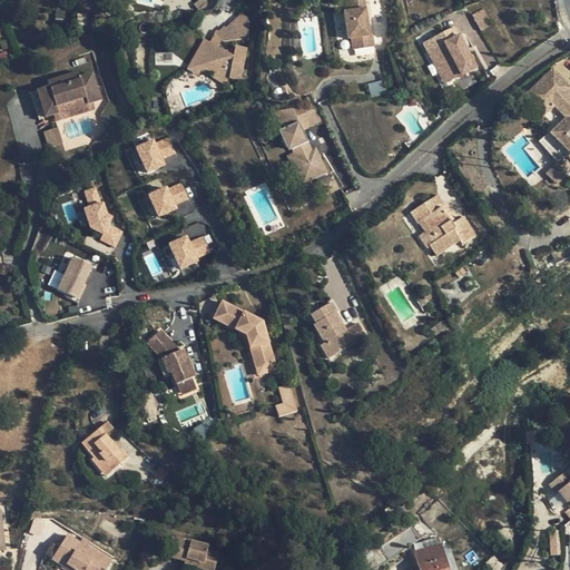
[(370,36),(364,1),(351,3),(352,12),(344,13),(349,39),(352,39),(353,51),(374,47),(372,35),(370,36)]
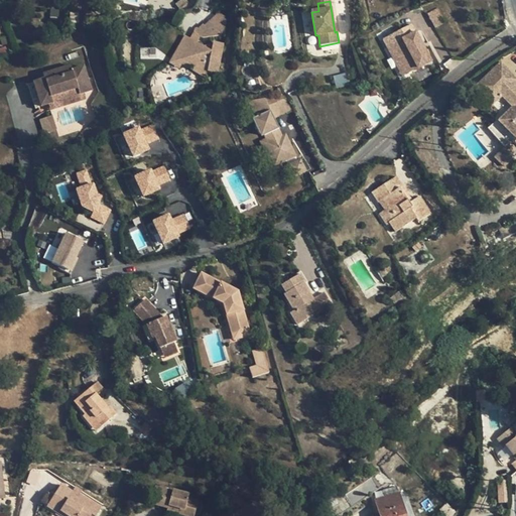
[(443,22),(436,9),(427,13),(434,27),(443,22)]
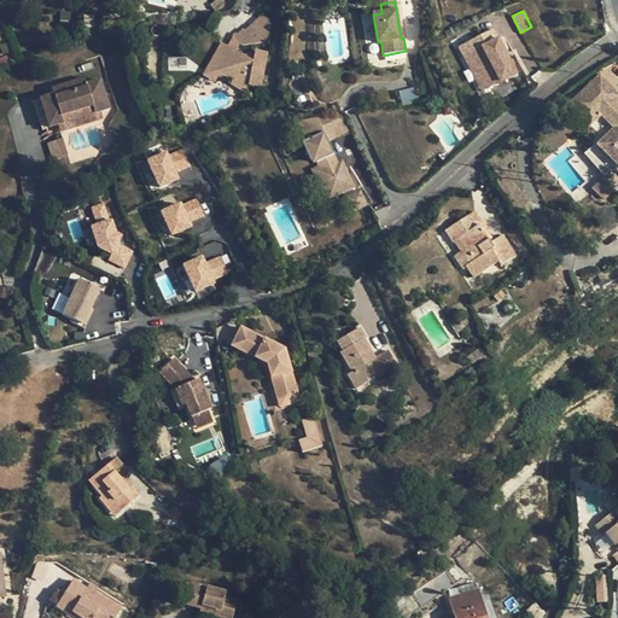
[(237,47),(266,42),(251,27),(245,31),(244,29),(238,35),(234,35),(232,36),(229,39),(229,42),(231,45),(233,47),(237,47)]
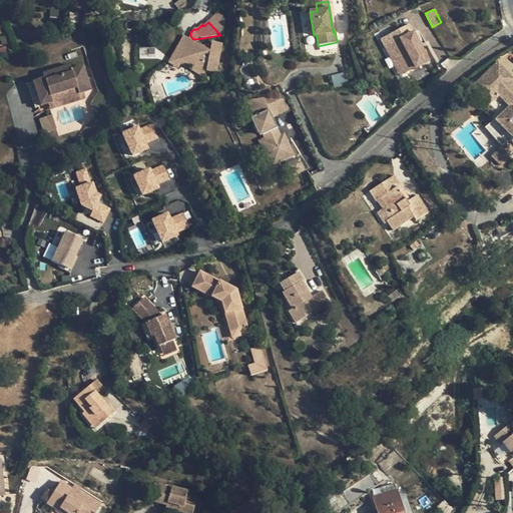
[(428,61),(413,32),(391,44),(397,54),(399,53),(403,62),(401,63),(406,73),(428,61)]
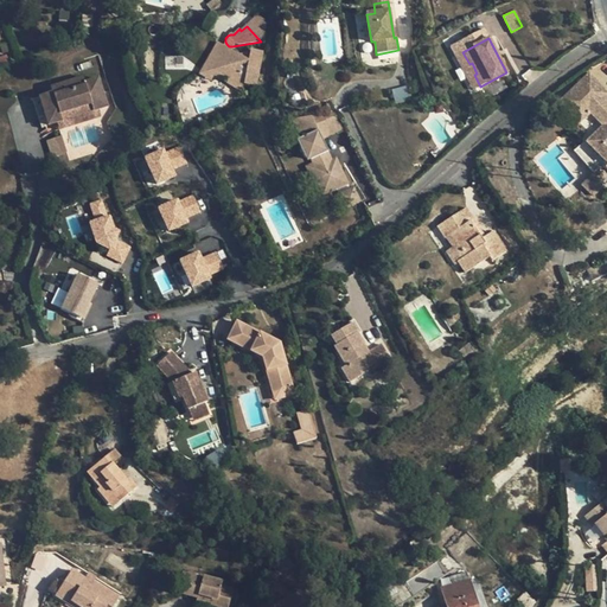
[(11,43),(0,46),(2,55),(13,50),(11,43)]
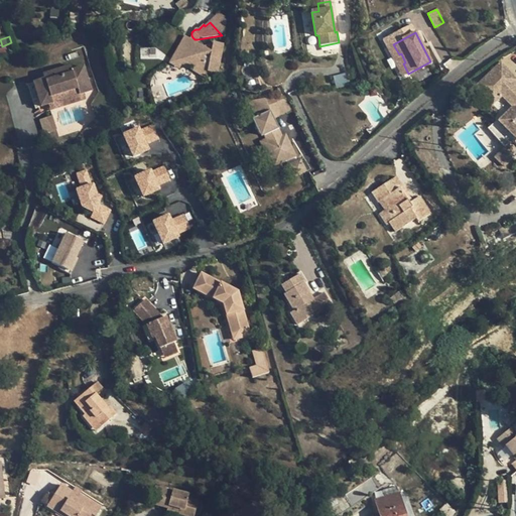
[(185,36),(172,59),(176,62),(175,63),(180,67),(182,65),(183,61),(208,75),(209,72),(219,73),(224,44),(213,42),(212,50),(185,36)]
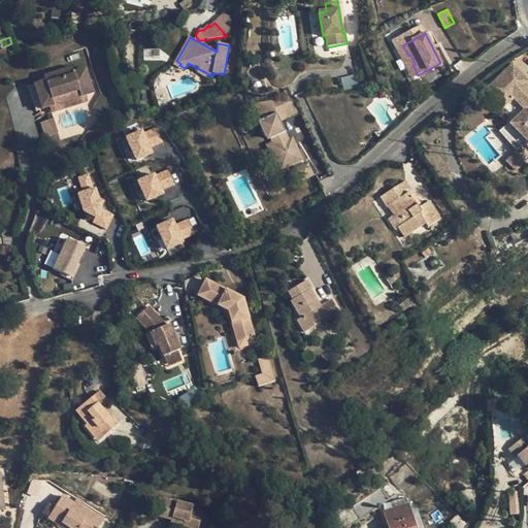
[(411,78),(418,75),(413,65),(415,64),(410,55),(408,56),(402,45),(395,50),(411,78)]
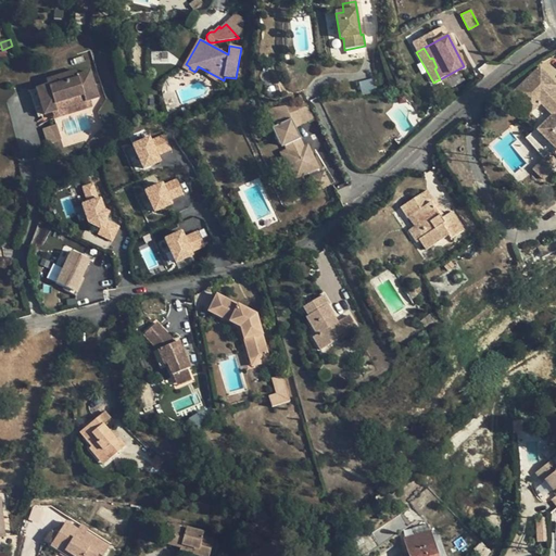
[(197,70),(223,84),(224,80),(198,66),(197,70)]
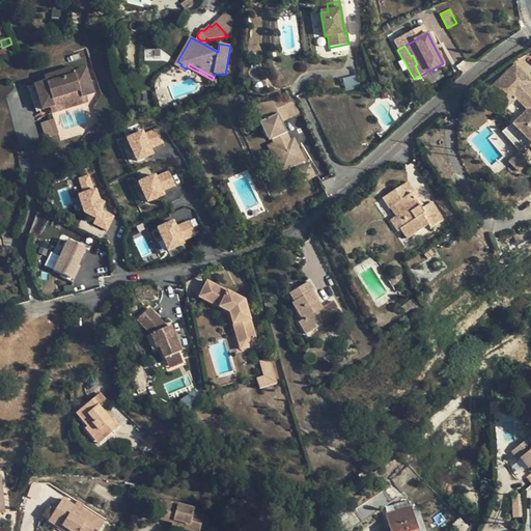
[(530,84),(530,80),(515,64),(495,85),(512,104),(522,93),(530,102),(530,107),(516,122),(530,136),(530,87),(530,86),(530,84)]
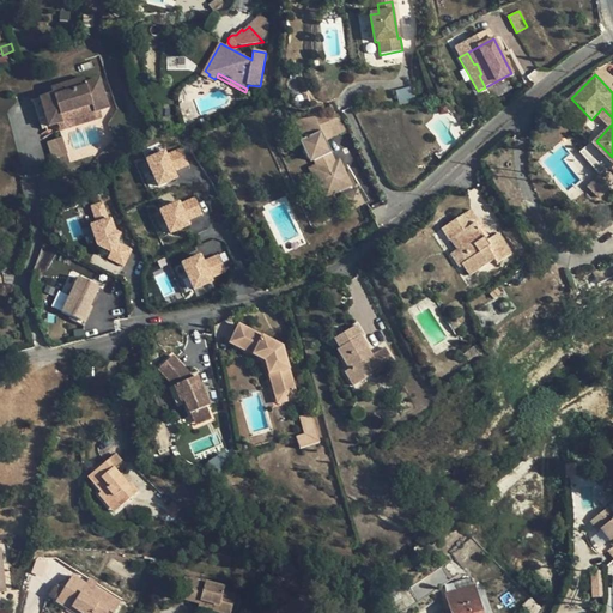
[(61,116),(92,105),(95,113),(101,110),(109,108),(99,78),(85,83),(84,78),(52,89),(53,93),(40,98),(32,101),(42,129),(49,127),(58,125),(64,122),(61,116)]
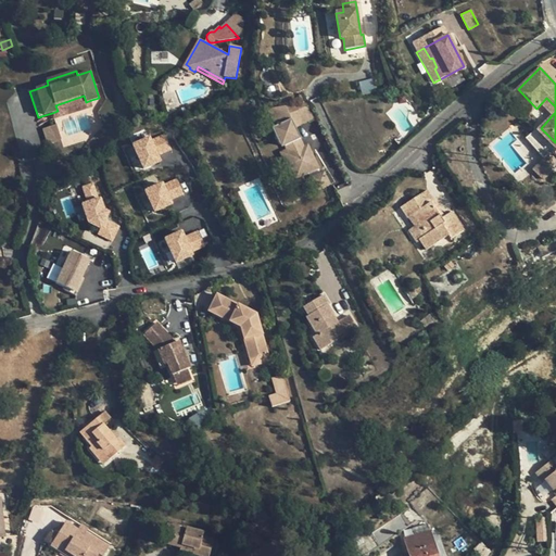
[(536,109),(518,89),(513,95),(531,113),(536,109)]
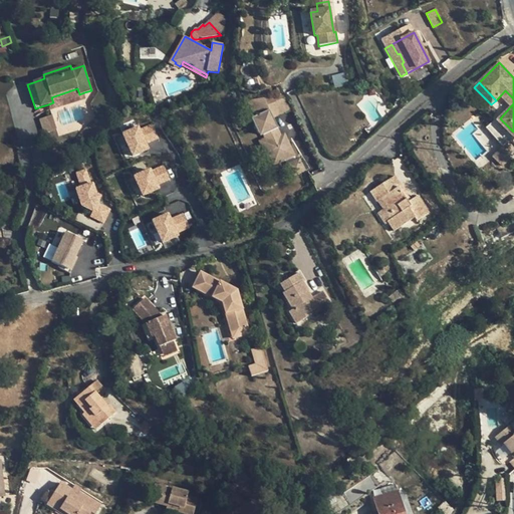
[(50,110),(85,98),(84,92),(79,94),(77,88),(51,97),(53,102),(48,104),(50,110)]
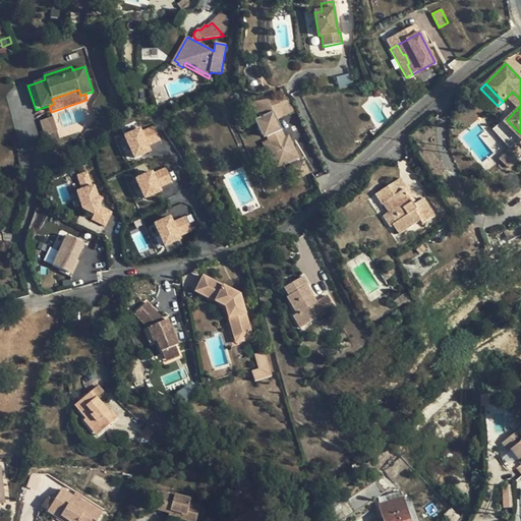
[(277,120),(285,116),(279,104),(291,99),(290,97),(253,102),(261,118),(254,121),(262,134),(268,136),(271,135),(274,141),(271,142),(267,145),(272,156),(275,154),(279,161),(287,157),(290,162),(299,158),(292,142),(288,143),(285,136),(282,138),(279,131),(282,130),(277,120)]
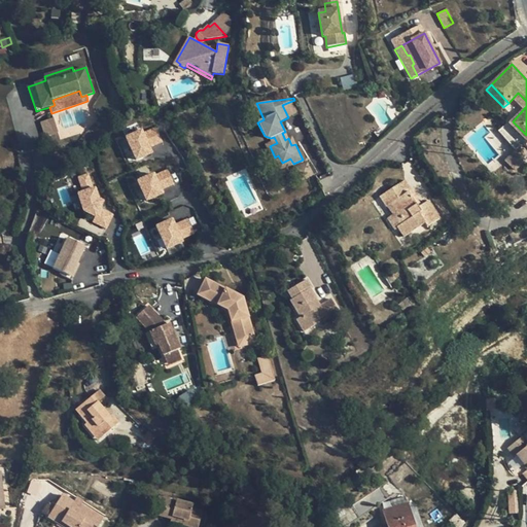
[(282,105),(288,117),(300,111),(294,100),(282,105)]
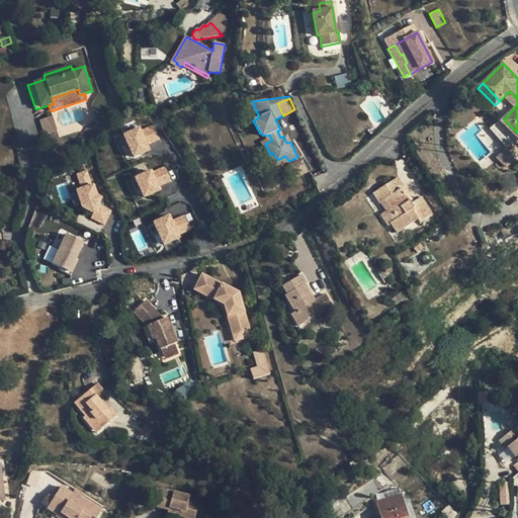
[(44,135),(57,131),(53,115),(39,120),(44,135)]
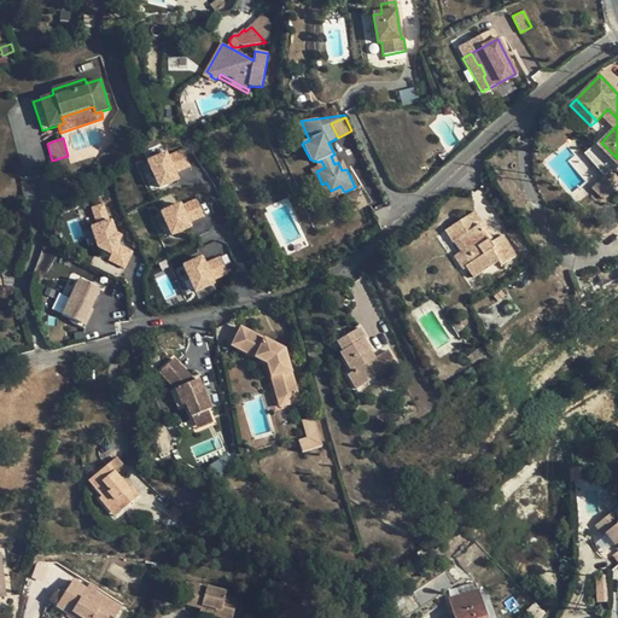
[(617,165),(617,164),(617,158),(601,143),(598,146),(617,165)]
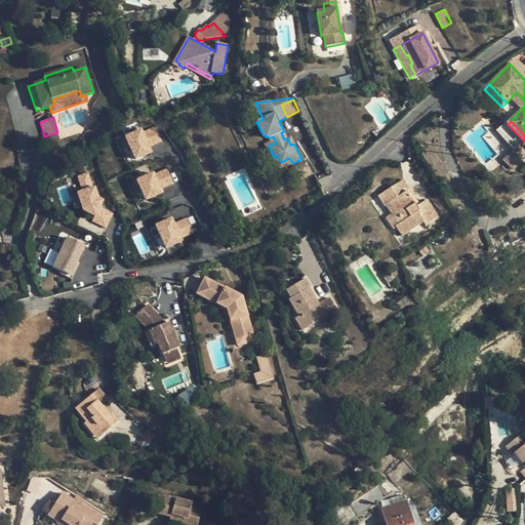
[(151,136),(139,142),(138,139),(123,148),(123,149),(132,166),(132,167),(148,160),(146,155),(157,149),(151,136)]
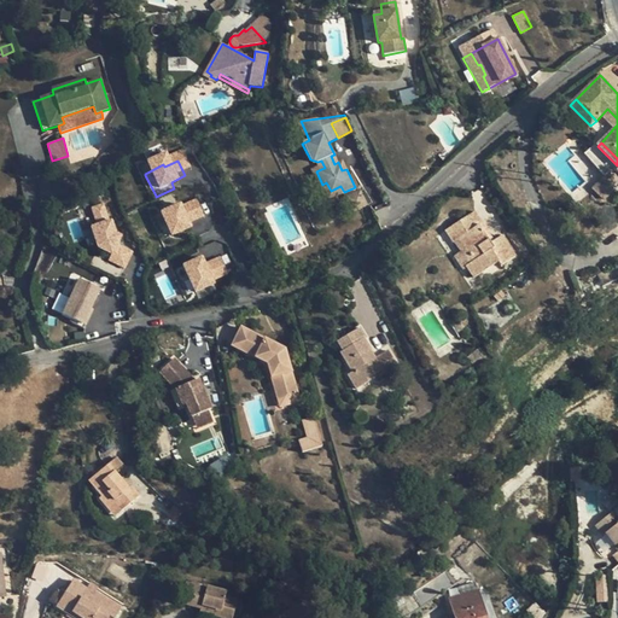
[(617,180),(611,173),(594,190),(604,199),(617,184),(617,180)]
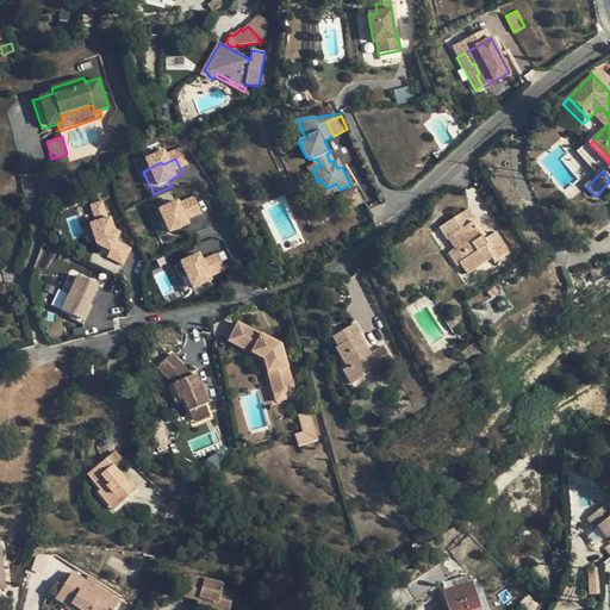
[(154,193),(143,173),(138,175),(149,195),(154,193)]
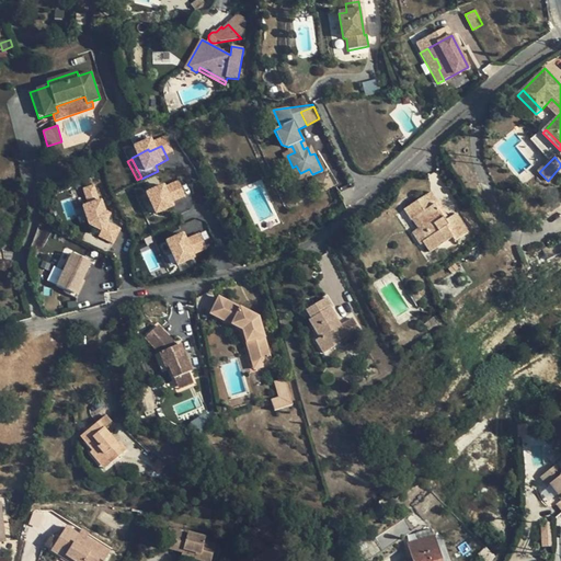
[(289,169),(293,176),(300,173),(296,165),(293,168),(289,169)]
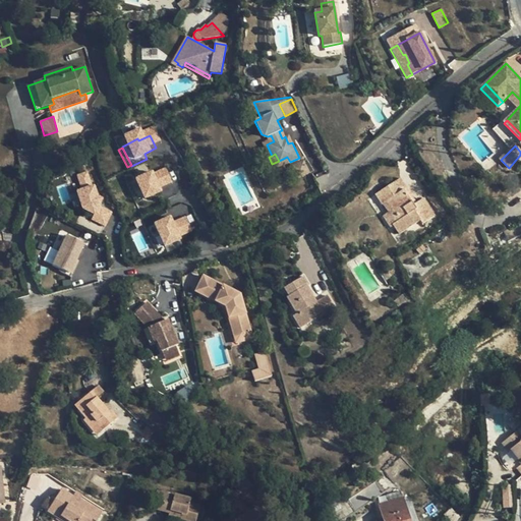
[(290,162),(287,157),(279,161),(272,164),(275,169),(290,162)]
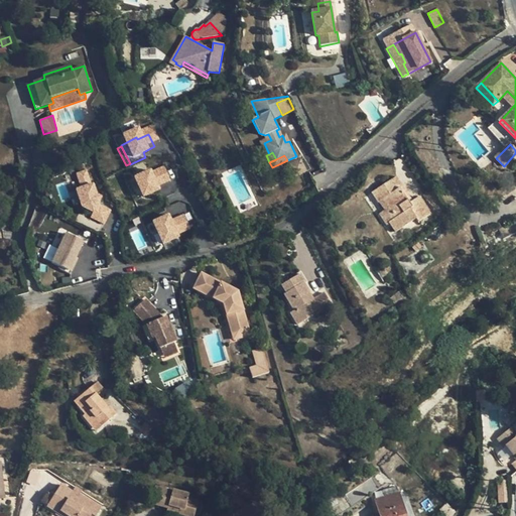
[(157,172),(147,177),(146,175),(131,182),(132,183),(139,199),(140,200),(154,192),(152,188),(163,183),(157,172)]
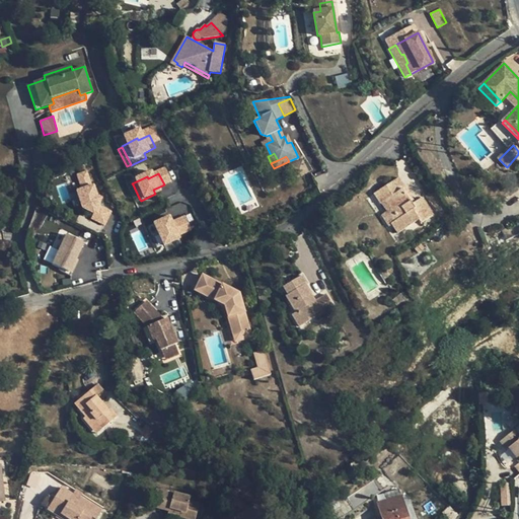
[(107,226),(113,213),(101,208),(104,201),(99,199),(95,188),(93,189),(88,176),(78,180),(83,192),(78,194),(84,210),(97,215),(94,221),(107,226)]
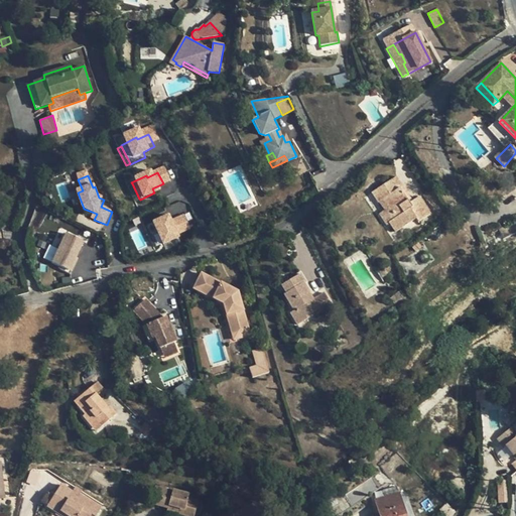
[(397,176),(384,185),(390,195),(400,188),(410,203),(414,201),(397,176)]
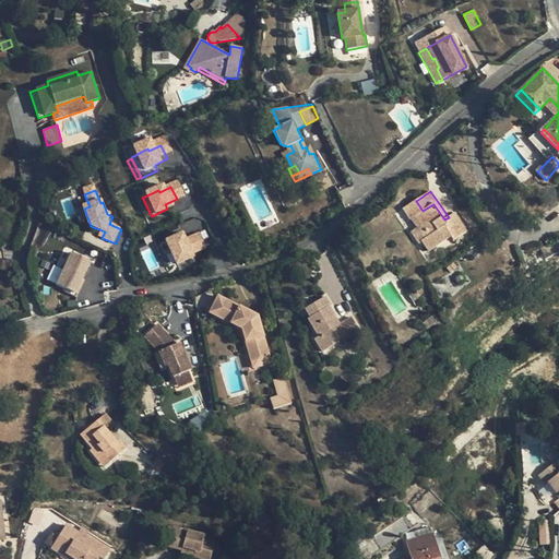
[(151,215),(143,199),(140,201),(147,217),(151,215)]
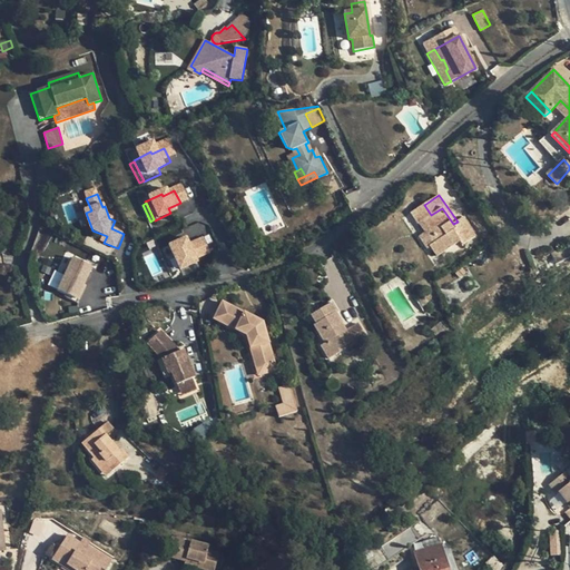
[(463,218),(458,222),(453,224),(442,208),(431,215),(424,205),(411,213),(418,223),(422,220),(438,243),(431,247),(438,256),(461,242),(463,245),(475,236),(463,218)]
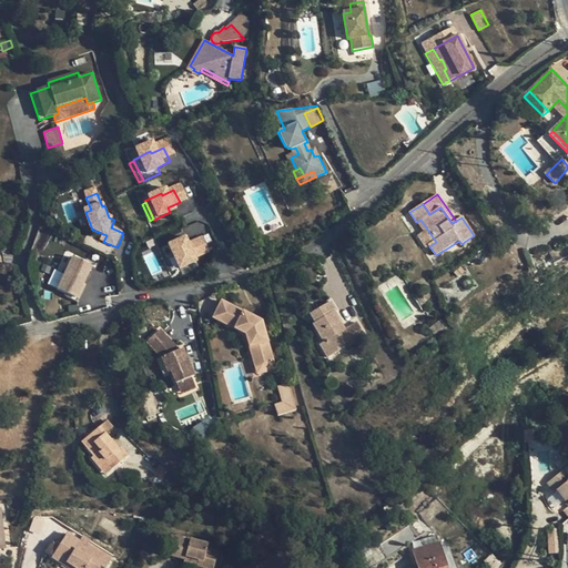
[(92,227),(87,214),(79,217),(84,230),(92,227)]
